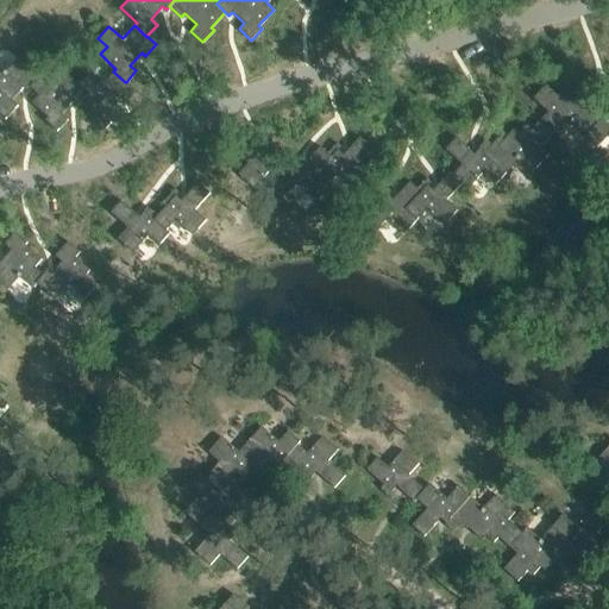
[(26,90),(30,87),(29,86),(37,77),(17,58),(4,73),(0,68),(0,114),(4,119),(18,105),(11,99),(23,87),(26,90)]
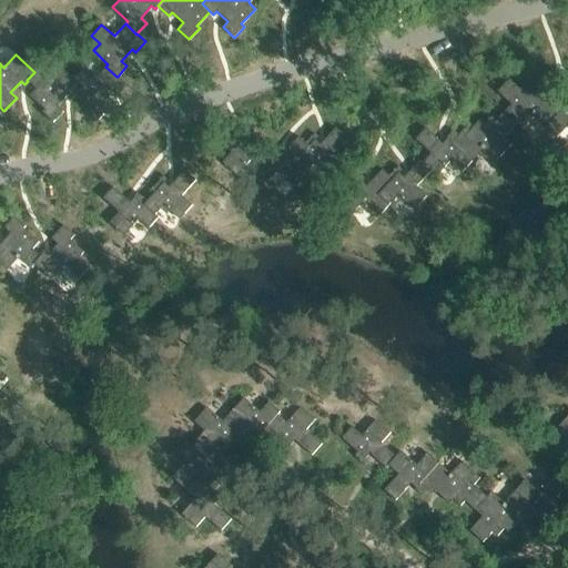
[(127,84),(118,77),(117,77),(105,67),(94,79),(82,68),(72,78),(71,79),(80,87),(73,93),(74,94),(89,108),(85,110),(97,120),(108,109),(101,103),(112,92),(115,95),(127,84)]
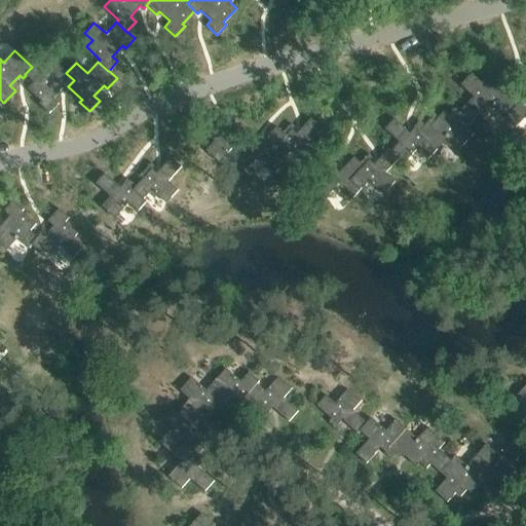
[(25,74),(26,75),(33,81),(27,88),(40,101),(38,104),(48,113),(58,103),(52,98),(63,87),(66,90),(69,87),(68,86),(74,80),(66,73),(67,72),(57,63),(46,75),(35,64),(32,67),(25,74)]
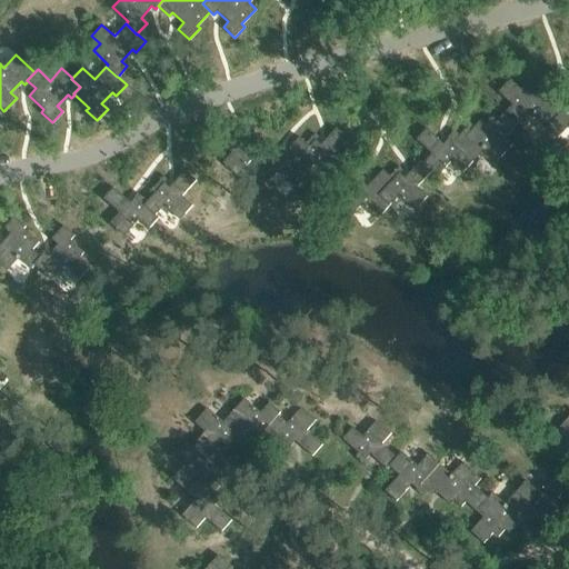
[(513,106),(508,111),(520,123),(520,125),(525,129),(537,117),(549,129),(568,108),(560,101),(556,97),(552,101),(538,87),(535,91),(527,85),(522,90),(512,79),(500,92),(513,106)]
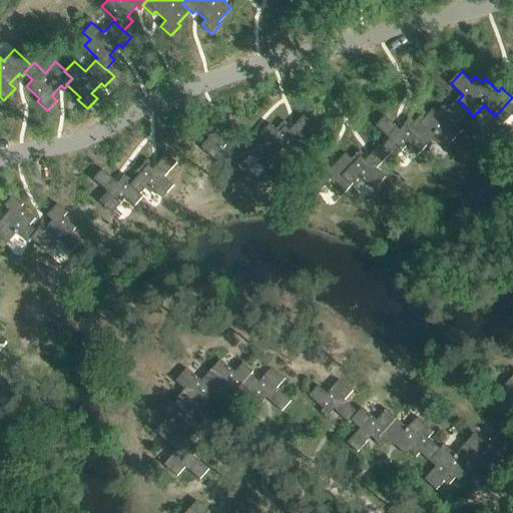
[(512,89),(510,86),(505,91),(512,97),(495,116),(504,124),(512,115),(512,89)]
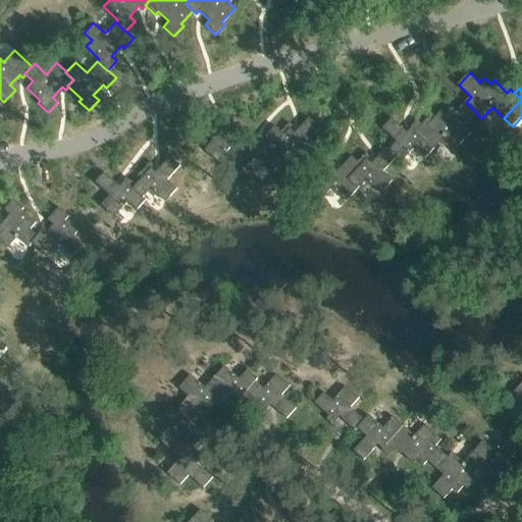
[(417,132),(435,149),(446,139),(457,149),(472,133),(466,126),(477,114),(477,113),(466,102),(457,112),(452,108),(446,114),(442,111),(429,124),(426,121),(422,124),(423,125),(417,132)]
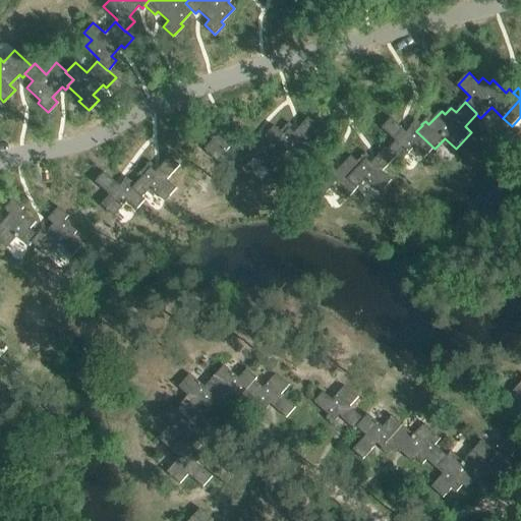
[(230,147),(241,156),(250,146),(246,142),(247,142),(235,132),(237,129),(227,120),(221,128),(209,118),(199,128),(213,140),(205,150),(218,161),(230,147)]
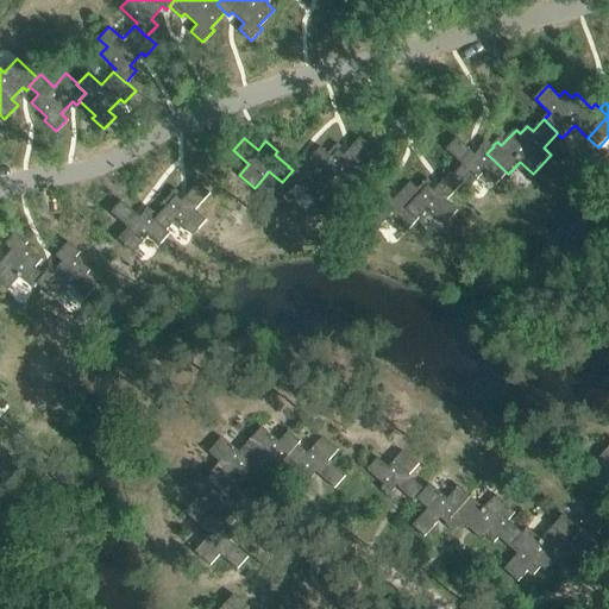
[(337,144),(328,156),(327,156),(332,159),(316,177),(330,187),(338,176),(356,192),(369,175),(358,165),(372,149),(360,138),(344,157),(338,152),(341,148),(337,144)]
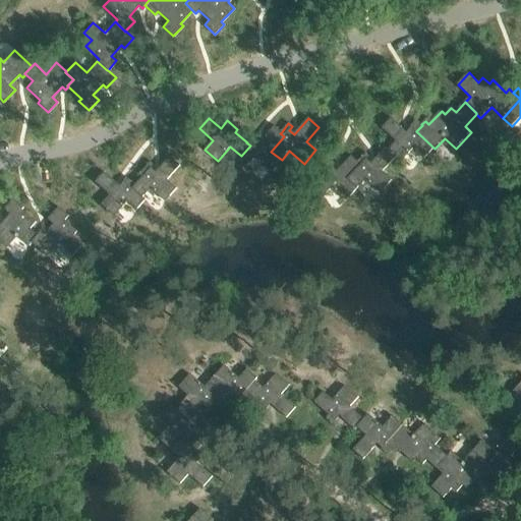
[(425,159),(435,149),(416,131),(422,125),(421,124),(417,120),(411,127),(411,128),(407,132),(392,118),(383,128),(397,141),(389,150),(397,158),(396,158),(401,163),(414,149),(425,159)]
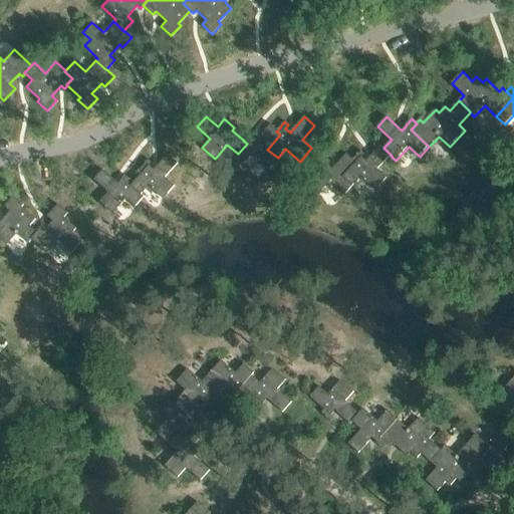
[(267,171),(278,158),(267,150),(280,135),(276,132),(277,132),(270,125),(257,142),(252,138),(255,135),(251,132),(244,141),(243,141),(247,144),(238,154),(234,159),(244,168),(252,159),(267,171)]
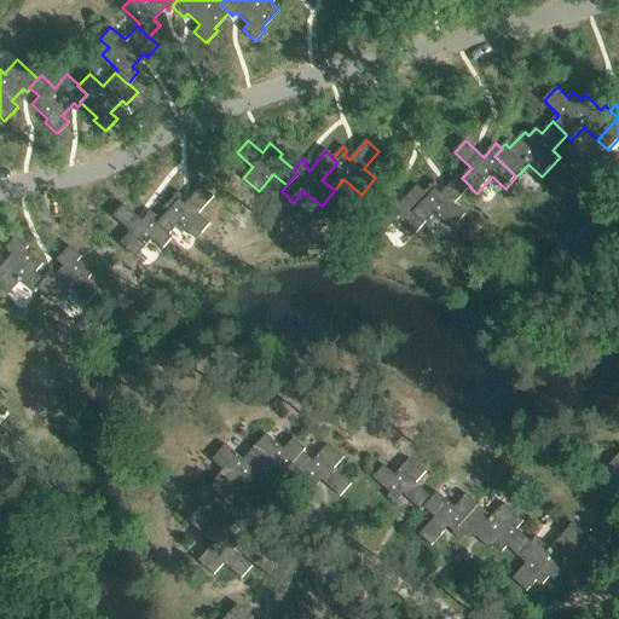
[(435,181),(426,192),(431,196),(415,213),(426,224),(435,214),(452,230),(467,214),(456,204),(470,187),(472,187),(462,178),(460,175),(441,195),(437,190),(440,185),(435,181)]
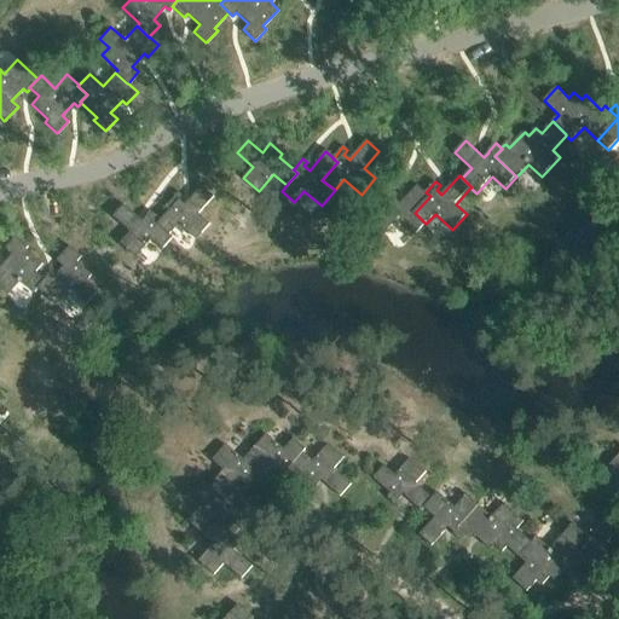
[(411,239),(426,224),(415,213),(431,196),(426,192),(418,185),(401,203),(395,198),(399,195),(395,191),(385,202),(388,206),(372,223),(385,233),(394,224),(411,239)]
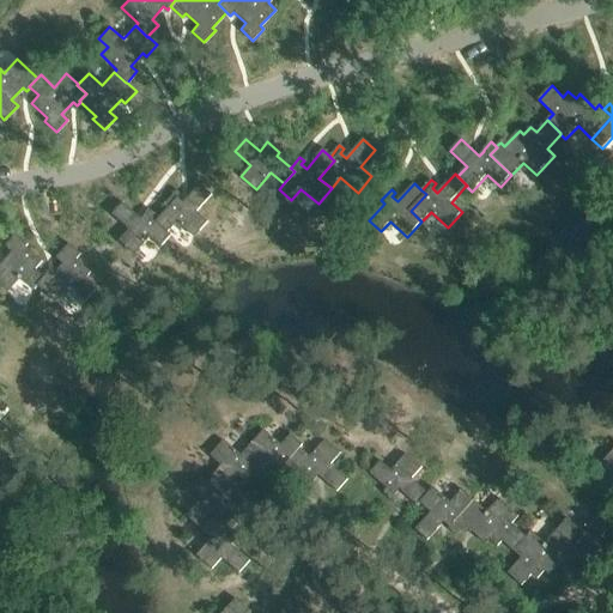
[(173,206),(162,219),(157,224),(170,235),(171,234),(180,224),(196,238),(211,222),(199,212),(213,195),(201,184),(184,204),(178,199),(182,195),(178,192),(169,202),(173,206)]
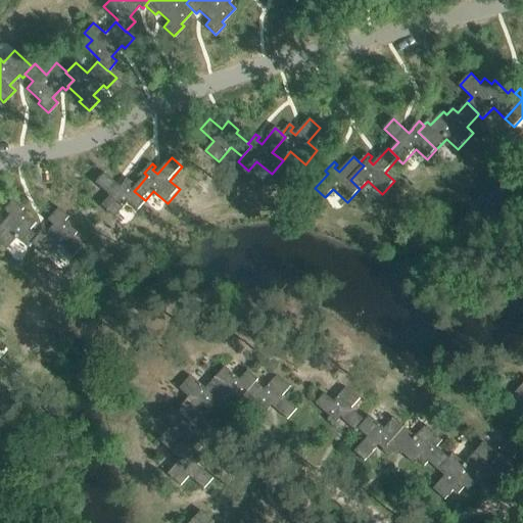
[(150,203),(146,199),(145,200),(134,191),(138,187),(129,179),(126,183),(129,186),(125,190),(108,177),(99,187),(114,200),(106,209),(120,222),(133,206),(142,214),(150,203)]
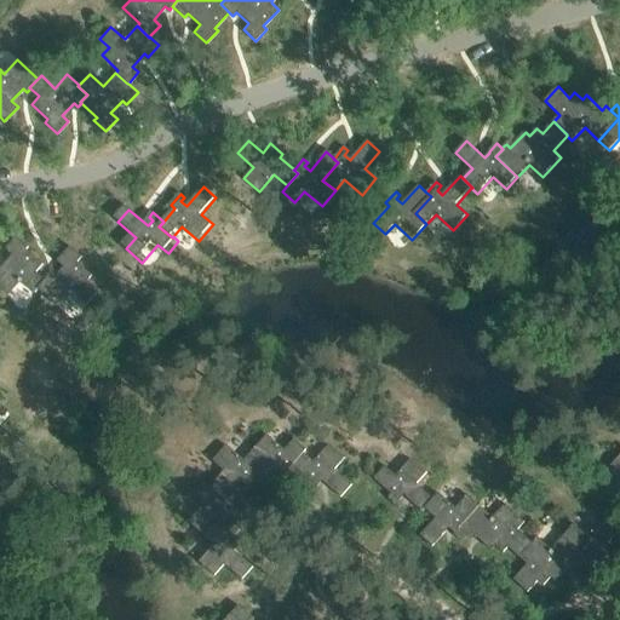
[(36,291),(40,287),(39,287),(46,277),(36,270),(42,262),(24,248),(27,246),(13,235),(4,248),(11,254),(1,268),(0,267),(0,287),(11,296),(22,280),(36,291)]
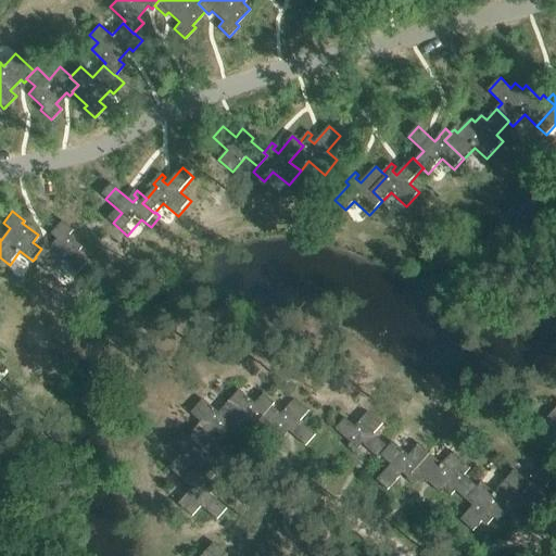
[(35,257),(36,257),(57,273),(66,260),(79,269),(88,257),(77,249),(83,241),(68,230),(73,226),(61,217),(50,231),(57,236),(48,248),(43,244),(41,249),(35,257)]
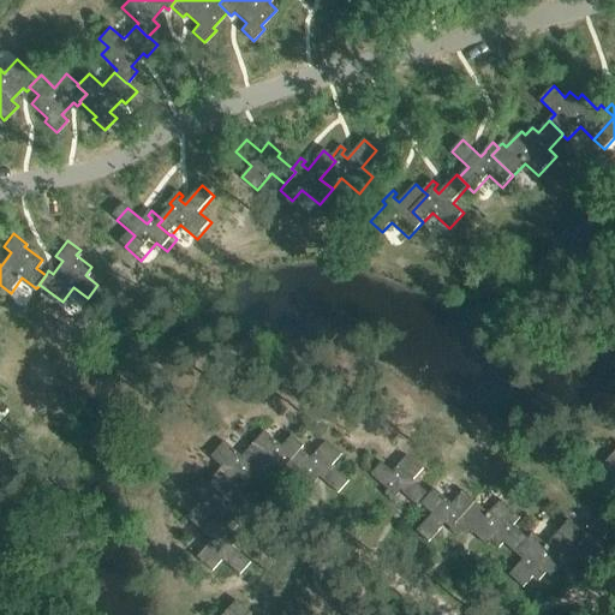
[(284,477),(296,464),(291,459),(302,447),(303,448),(305,445),(293,434),(284,445),(266,429),(252,445),(263,455),(249,472),(252,476),(261,483),(278,464),(282,469),(279,473),(284,477)]
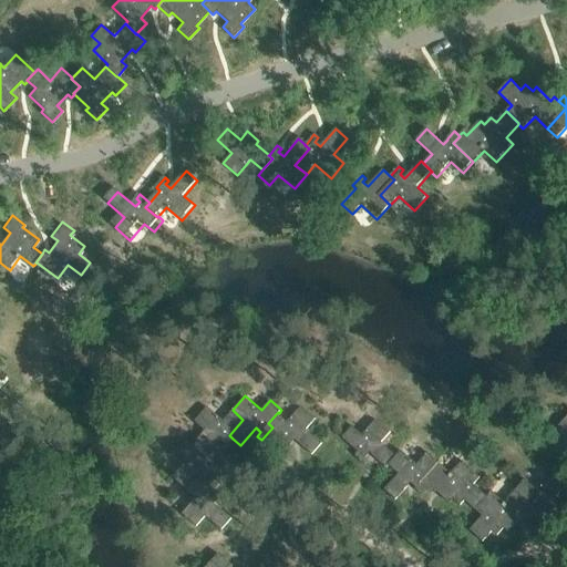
[(243,420),(233,410),(224,420),(208,405),(195,420),(206,429),(193,444),(192,445),(203,455),(207,451),(218,437),(224,442),(220,445),(225,449),(233,439),(229,435),(243,420)]
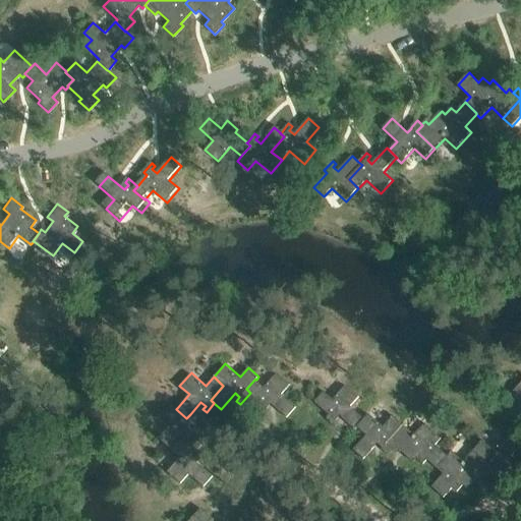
[(265,387),(256,380),(255,379),(246,389),(250,393),(261,402),(257,405),(268,414),(271,410),(268,407),(272,403),(288,417),(297,406),(282,394),(291,384),(278,372),(265,387)]
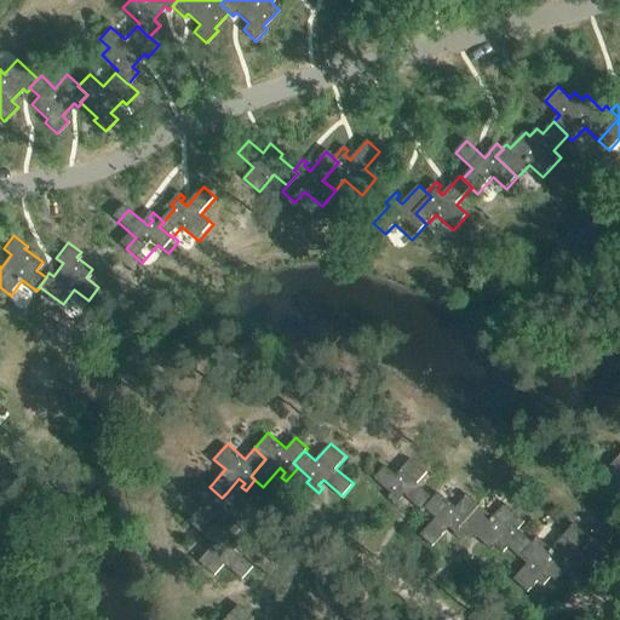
[(619,453),(607,469),(619,480),(619,478),(619,453)]
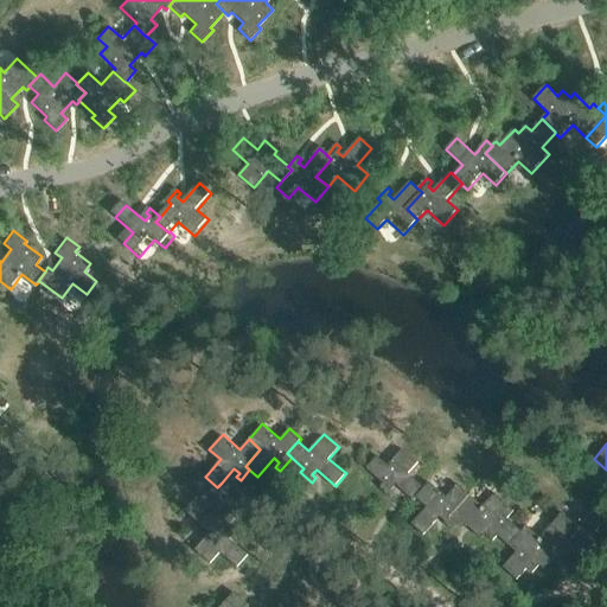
[(413,503),(415,499),(423,490),(407,475),(416,464),(401,451),(385,467),(376,459),(365,471),(382,485),(378,489),(390,499),(394,494),(389,491),(394,486),(413,503)]
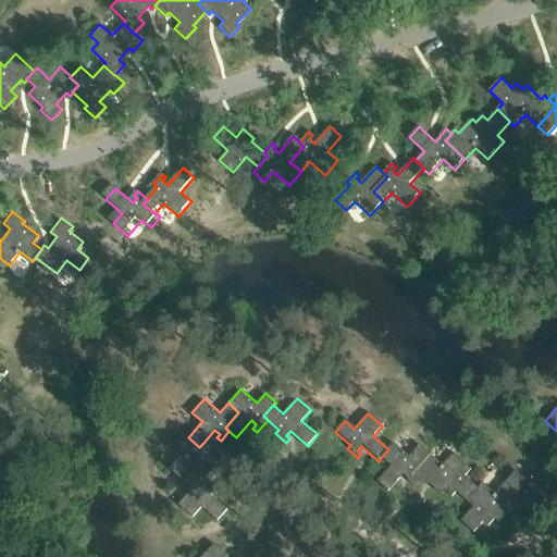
[(188,437),(189,436),(184,432),(174,443),(184,452),(170,467),(184,480),(194,469),(209,483),(212,479),(219,472),(201,457),(206,452),(210,455),(213,452),(203,443),(199,447),(188,437)]
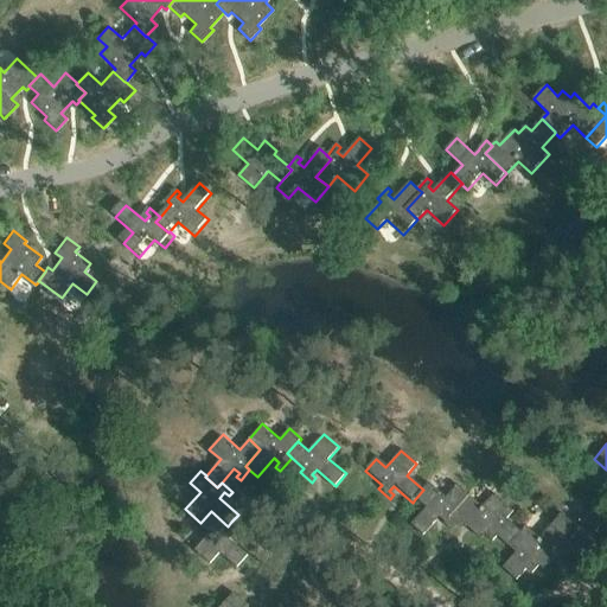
[(428,484),(423,490),(415,499),(426,509),(410,525),(423,536),(439,518),(445,523),(443,524),(452,531),(457,525),(458,525),(449,518),(468,497),(457,486),(446,498),(428,484)]
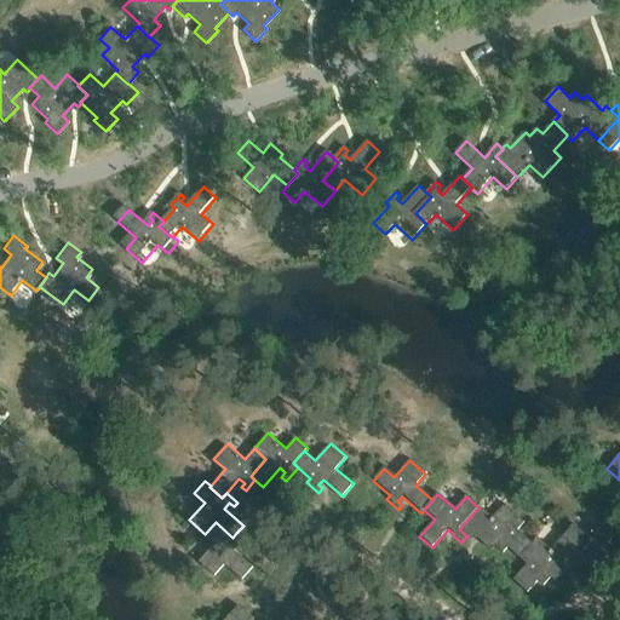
[(507,547),(520,558),(533,544),(532,544),(517,530),(524,523),(504,505),(492,518),(478,507),(459,529),(468,537),(466,537),(471,541),(475,537),(491,551),(495,546),(503,554),(507,547)]
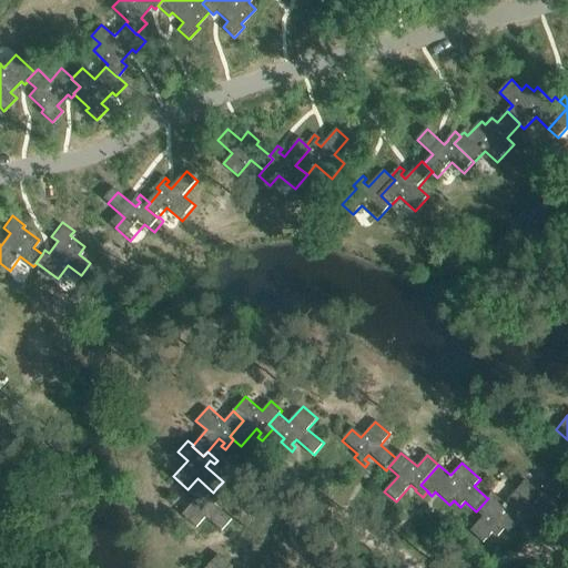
[(525,480),(516,490),(536,509),(529,517),(535,523),(541,515),(540,514),(545,508),(550,511),(549,513),(563,524),(567,517),(567,508),(557,498),(566,488),(551,475),(537,490),(525,480)]
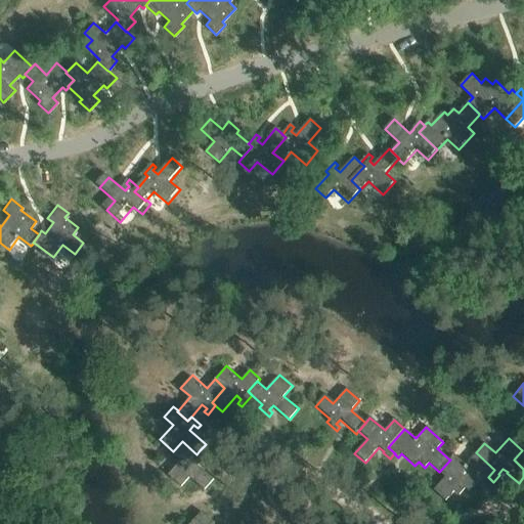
[(182,441),(173,451),(182,459),(169,474),(182,485),(190,476),(206,488),(215,478),(199,464),(203,459),(206,462),(209,459),(200,450),(197,454),(182,441)]
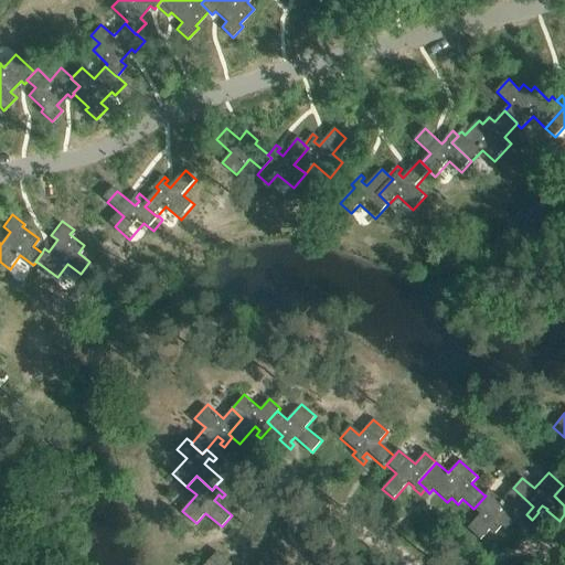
[(523,519),(526,514),(533,507),(513,488),(502,501),(489,490),(484,496),(486,496),(473,509),(480,514),(468,529),(481,541),(490,530),(496,534),(502,526),(507,531),(520,515),(523,519)]
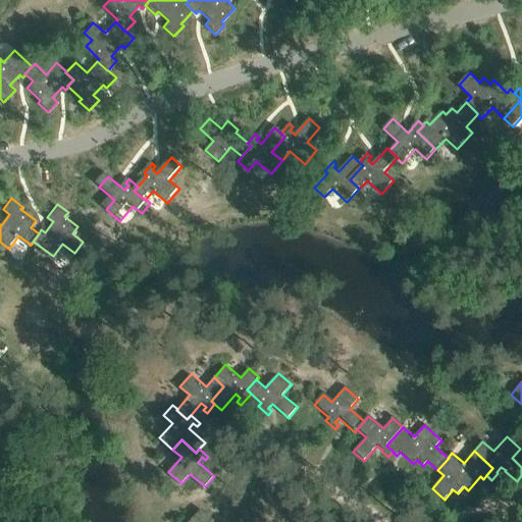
[(209,521),(212,520),(201,510),(189,521),(209,521)]
